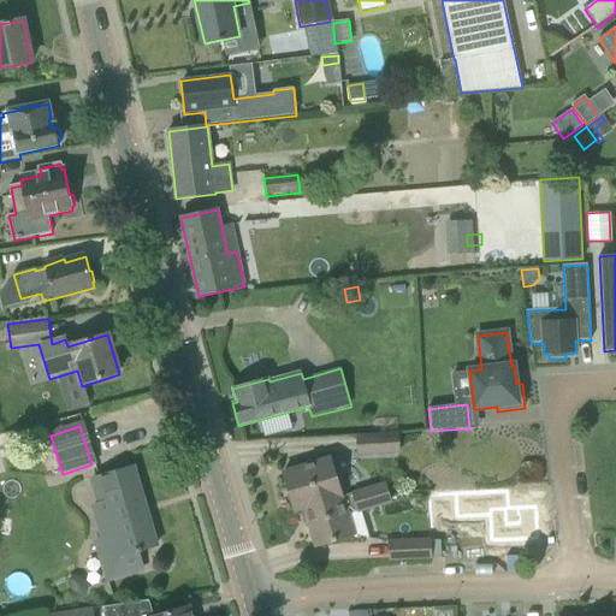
[(401,452),(400,436),(359,437),(359,455),(401,452)]
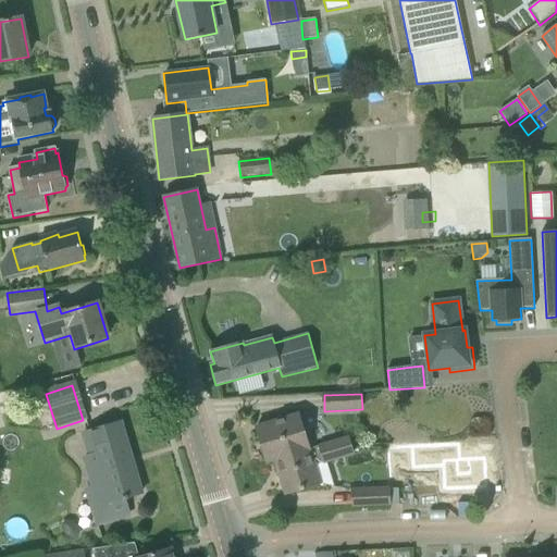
[(267,462),(275,460),(310,449),(298,415),(256,428),(267,462)]
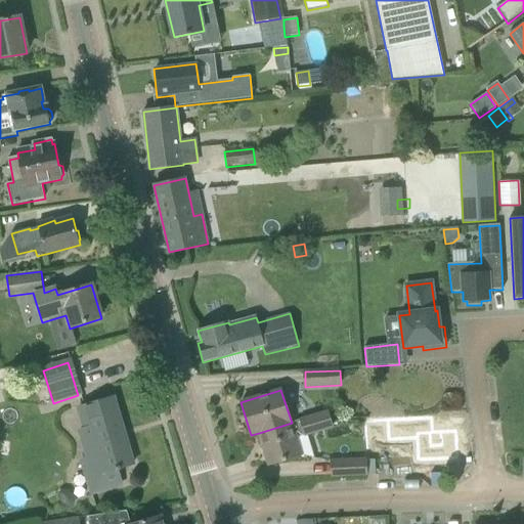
[(121,485),(117,471),(134,466),(112,398),(78,409),(84,428),(78,430),(85,459),(80,460),(90,494),(121,485)]
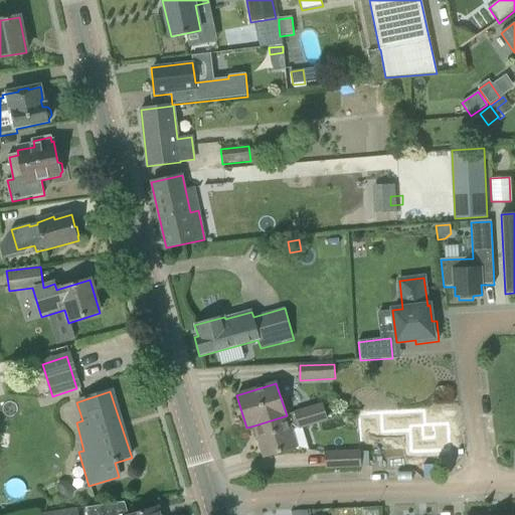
[(322,404),(287,415),(254,425),(264,458),(297,448),(291,431),(327,419),(322,404)]
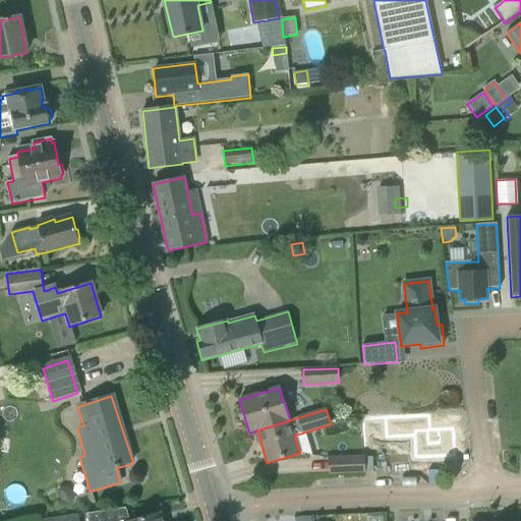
[(384,418),(385,440),(413,439),(414,460),(455,458),(454,429),(440,430),(440,427),(430,427),(429,416),(384,418)]
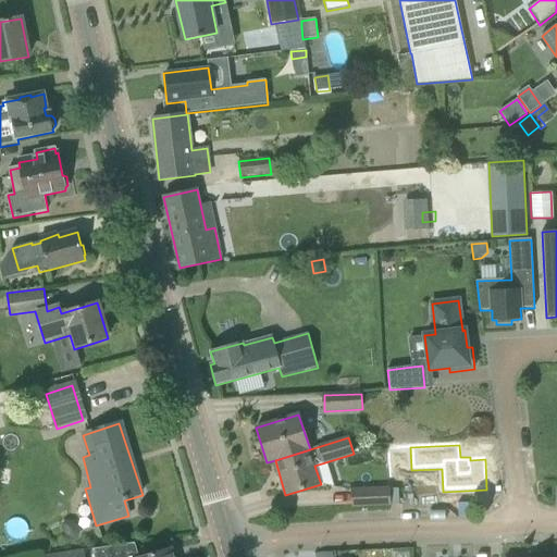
[(354,506),(371,506),(392,505),(391,487),(353,490),(354,506)]
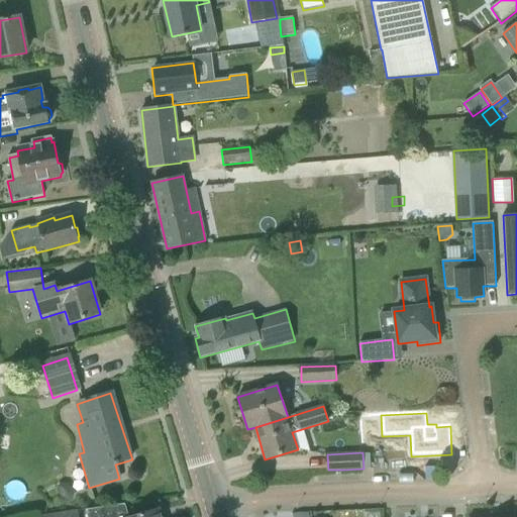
[(156,516),(154,510),(133,516),(128,516),(124,504),(86,510),(88,516),(156,516)]
